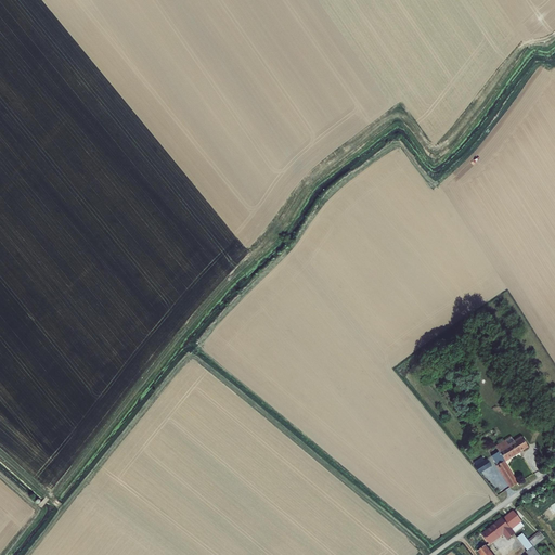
[(503,441),(490,449),(494,455),(487,460),(505,490),(513,486),(500,465),(523,449),(517,440),(506,447),(503,441)]
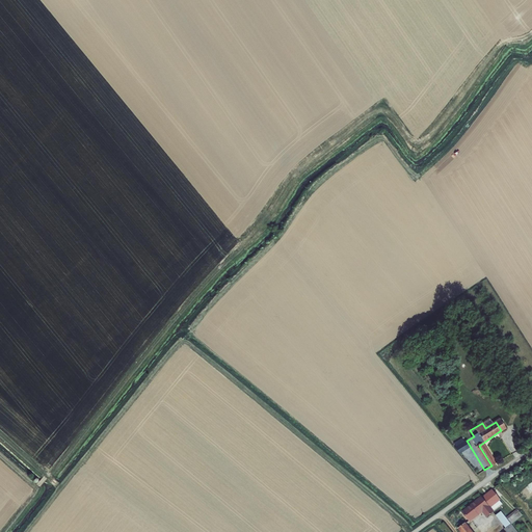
[(502,504),(491,490),(482,498),(481,498),(462,513),(470,522),(482,511),(487,516),(494,512),(493,511),(502,504)]
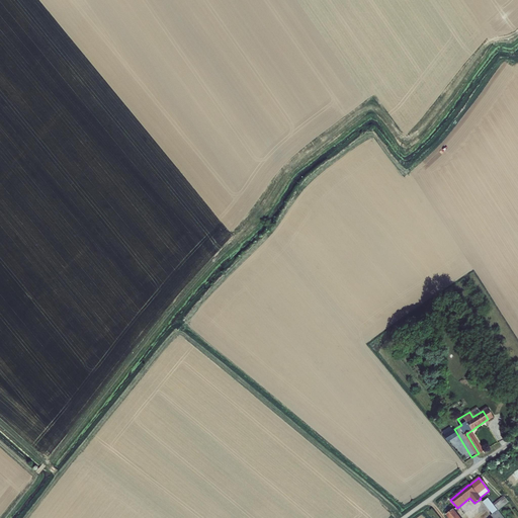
[(504,517),(488,498),(483,502),(493,514),(492,515),(493,517),(504,517)]
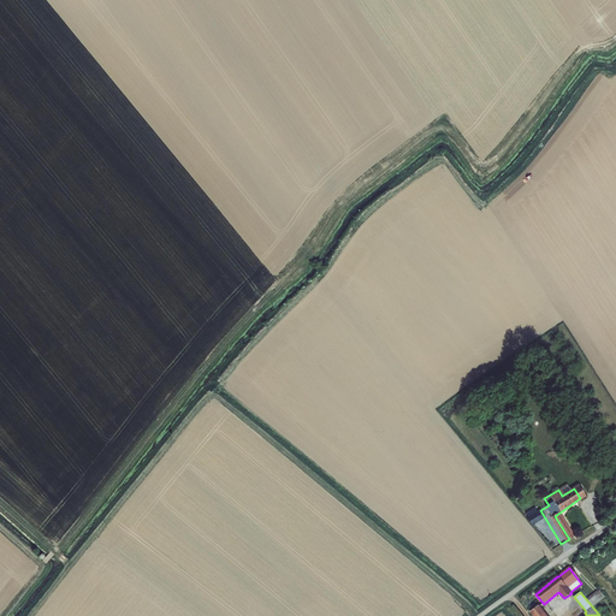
[(605,597),(599,602),(604,609),(610,604),(605,597)]
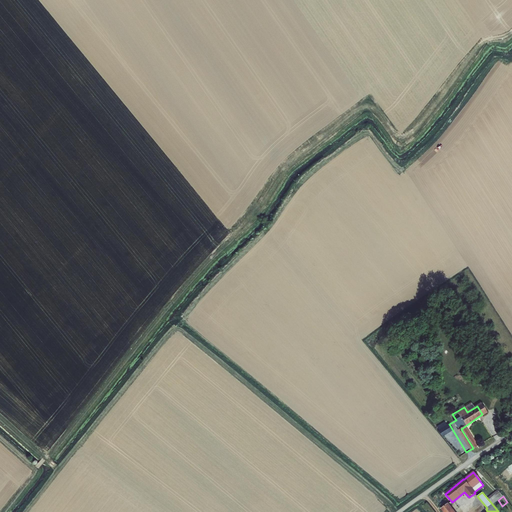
[(502,506),(498,500),(493,504),(497,510),(502,506)]
